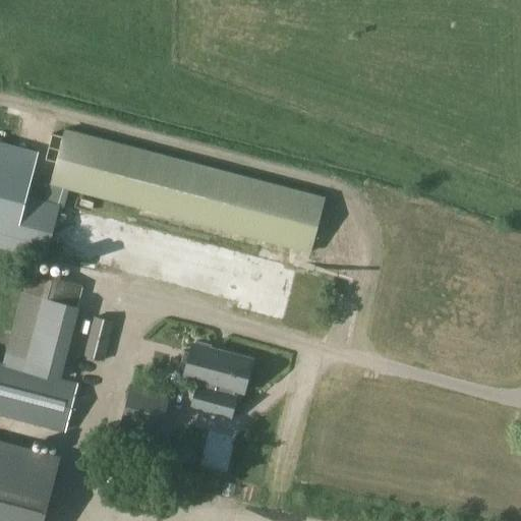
[(64,127),(31,256),(293,327),(308,270),(66,206),(71,187),(312,251),(327,197),(64,127)]
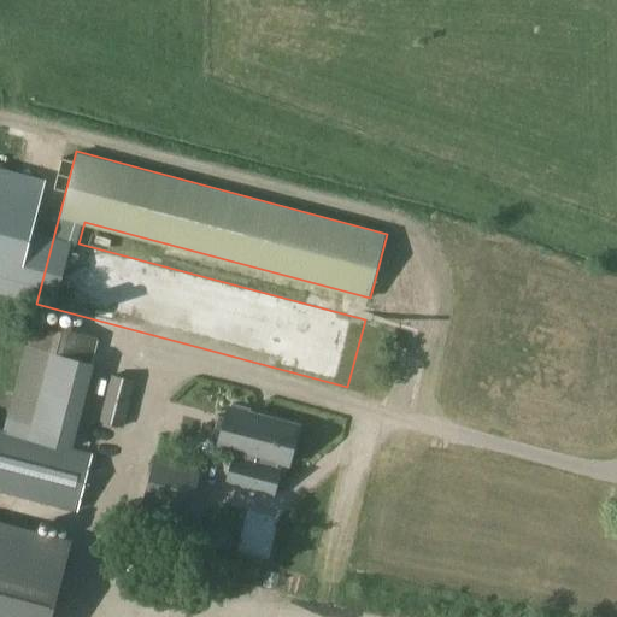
[(0,294),(36,304),(53,239),(30,233),(43,182),(0,170),(0,294)]
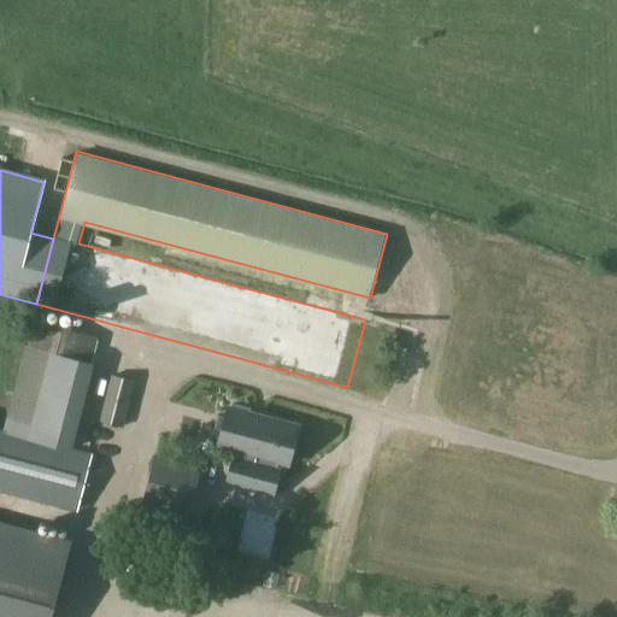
[(29,328),(25,346),(87,362),(92,363),(99,338),(70,330),(72,323),(47,316),(34,312),(29,328)]
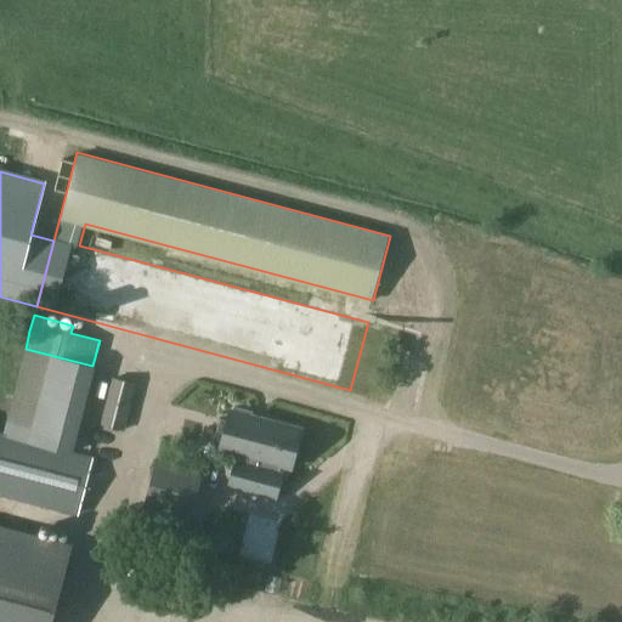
[(124,431),(136,384),(112,378),(100,425),(124,431)]
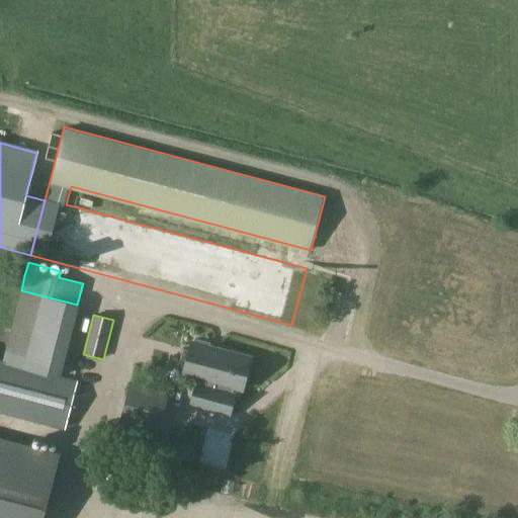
[(190,351),(183,349),(179,365),(185,366),(183,375),(199,379),(203,363),(245,374),(250,358),(208,347),(209,344),(194,340),(194,343),(192,343),(190,351)]
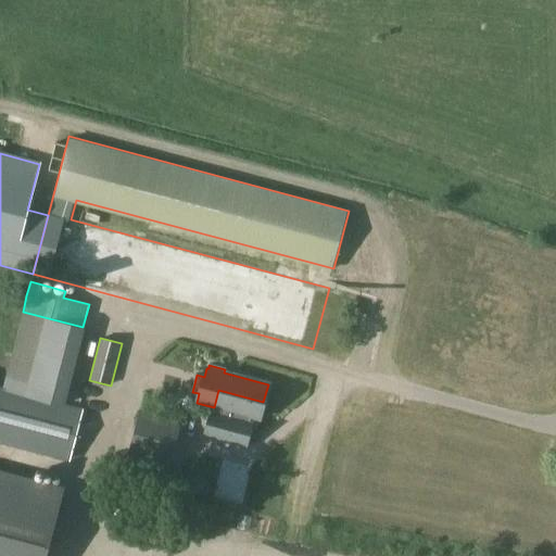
[(84,409),(2,388),(0,387),(0,443),(70,462),(84,409)]
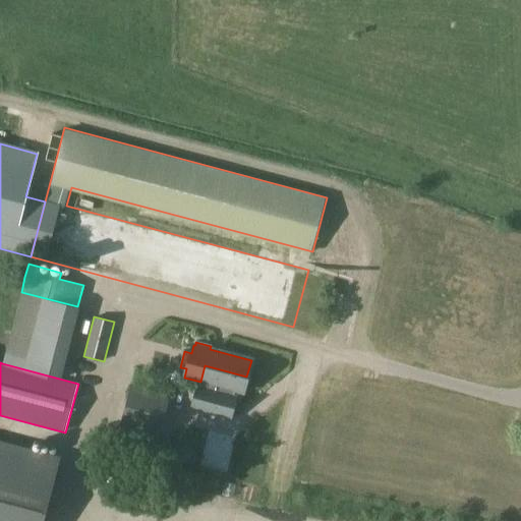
[(242,393),(246,377),(205,365),(200,382),(199,388),(197,387),(192,407),(230,416),(235,397),(233,397),(235,391),(242,393)]
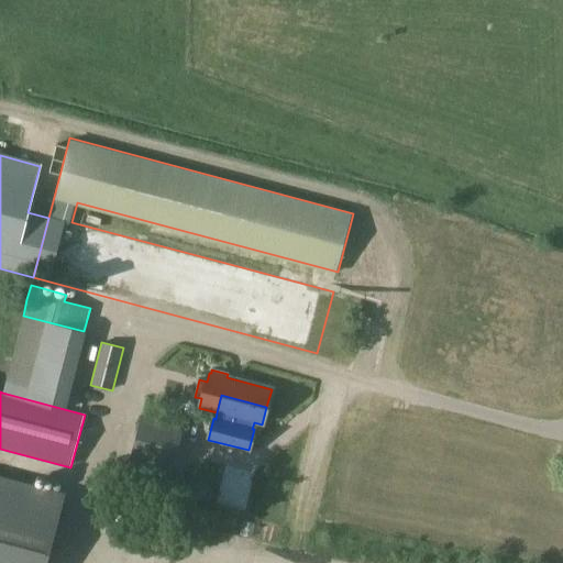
[(184,426),(129,411),(118,456),(173,471),(184,426)]
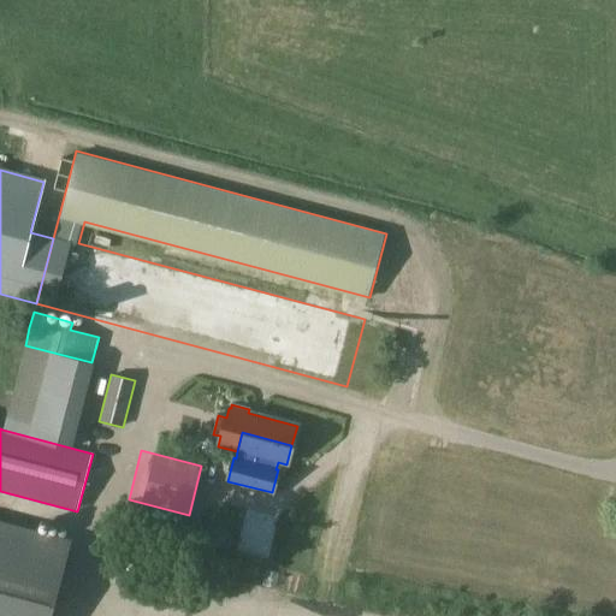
[(0,521),(0,615),(52,615),(72,540),(0,521)]
